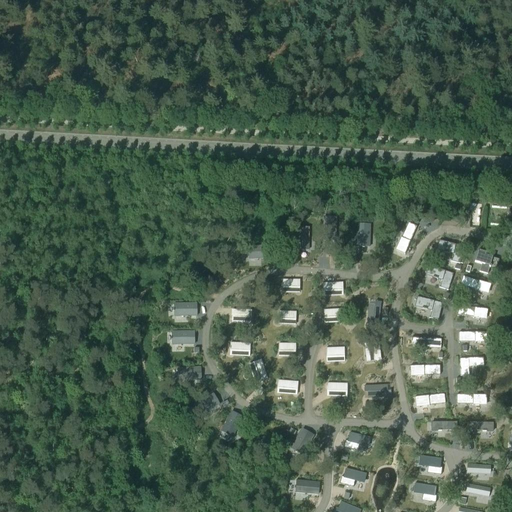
[(323,218),(323,241),(335,241),(336,218),(323,218)]
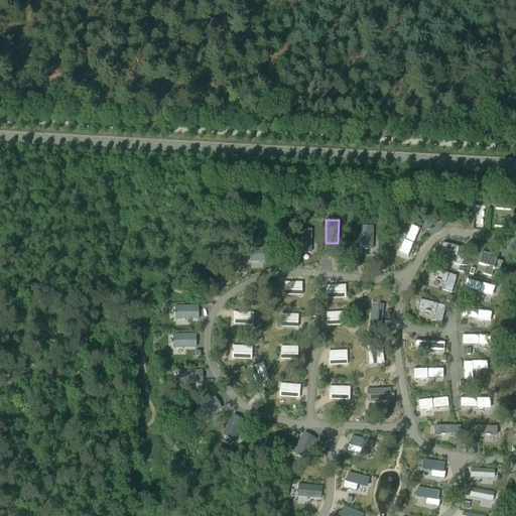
[(411,226),(399,253),(408,256),(419,229),(411,226)]
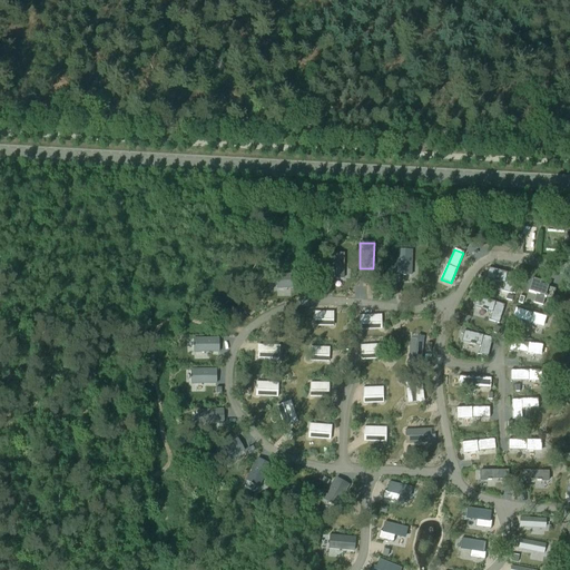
[(397,251),(396,276),(411,276),(412,252),(397,251)]
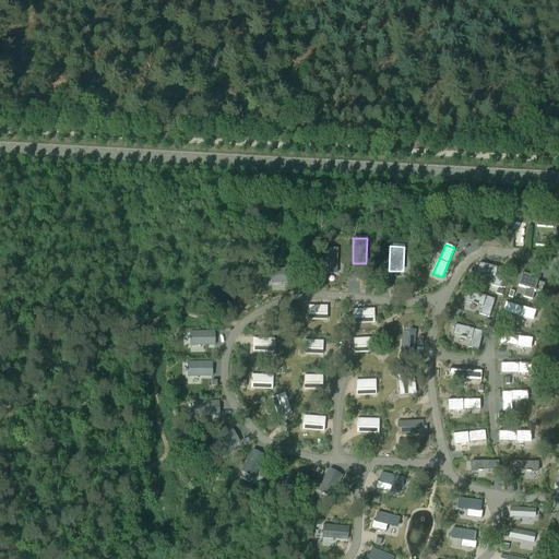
[(323,249),(322,274),(336,274),(336,250),(323,249)]
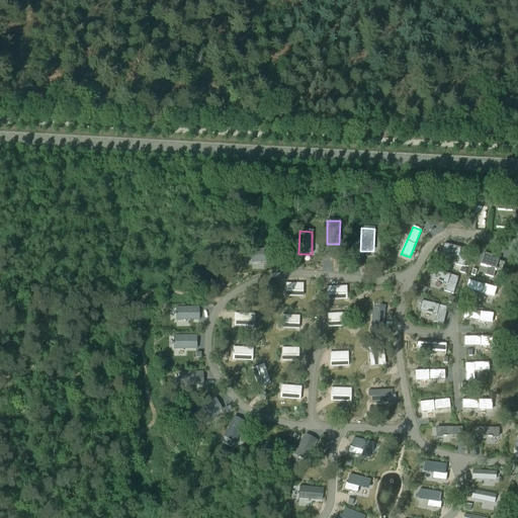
[(445,245),(443,253),(449,255),(449,256),(454,257),(454,256),(459,257),(457,265),(465,267),(469,250),(445,245)]
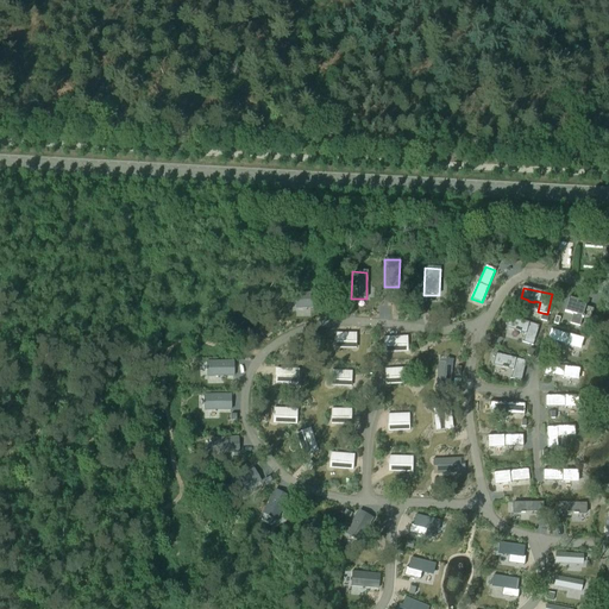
[(321,294),(295,294),(295,309),(322,308),(321,294)]
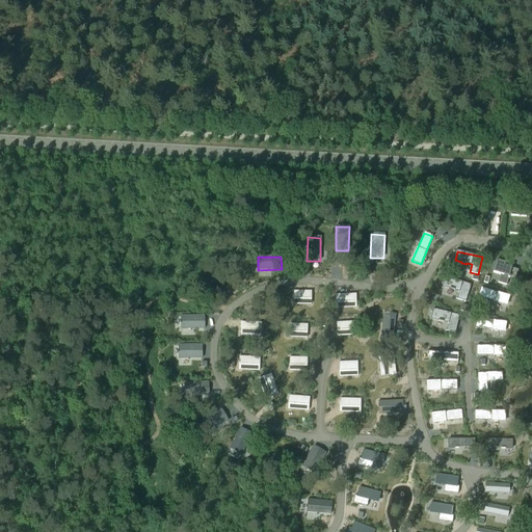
[(496,261),(493,272),(501,275),(498,283),(506,285),(508,277),(515,280),(519,270),(503,266),(504,264),(496,261)]
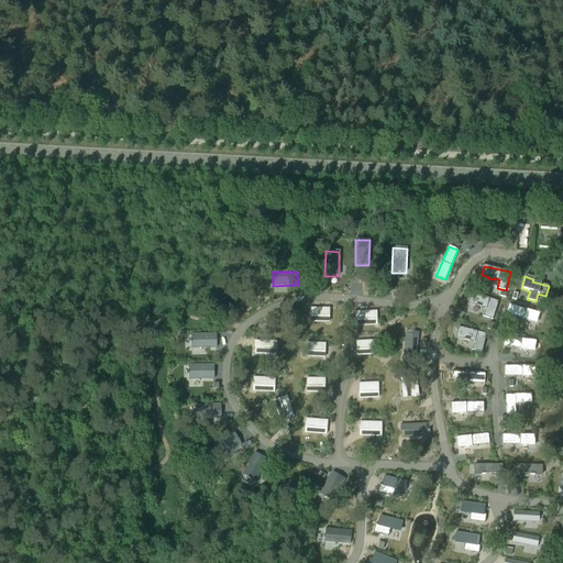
[(473,294),(470,304),(476,306),(476,307),(481,308),(482,307),(487,308),(484,318),(493,320),(498,301),(473,294)]
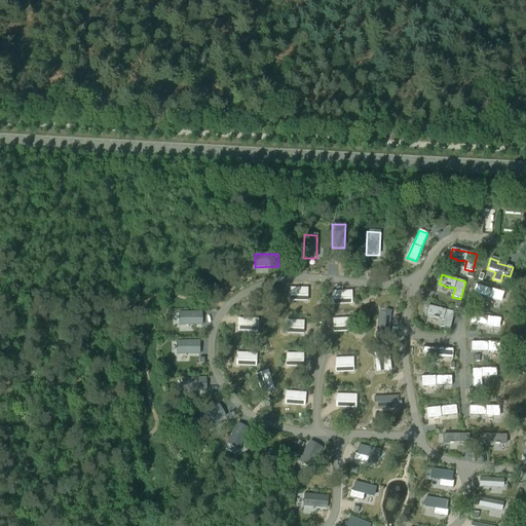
[(351,292),(331,292),(331,300),(351,299),(351,292)]
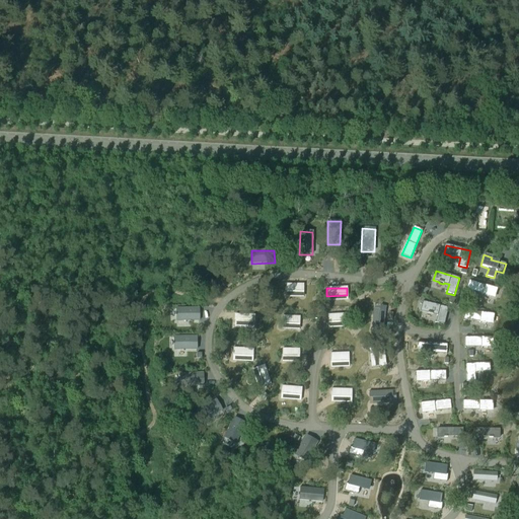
[(278,303),(288,307),(291,298),(282,295),(278,303)]
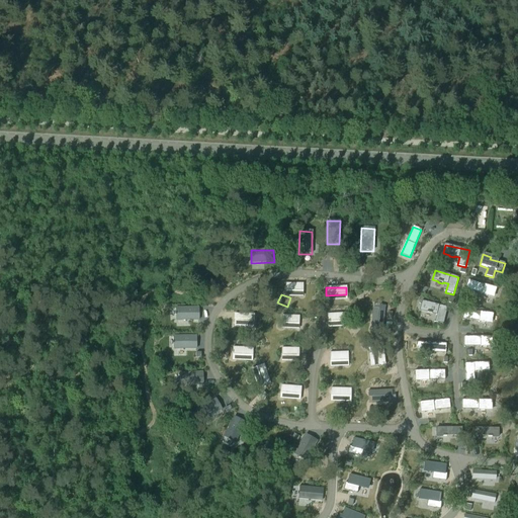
[(423,301),(421,311),(427,312),(427,314),(432,315),(432,314),(437,315),(435,323),(443,325),(447,308),(423,301)]
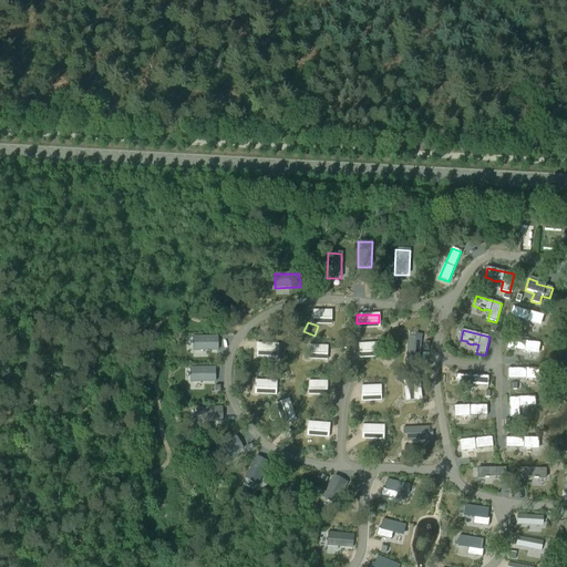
[(217,337),(192,337),(192,351),(217,351),(217,337)]
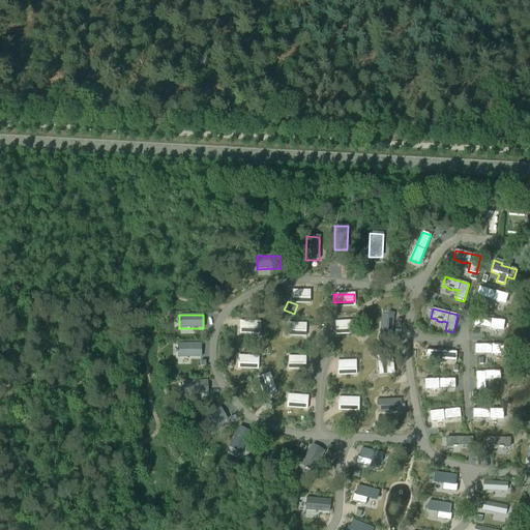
[(381,316),(379,332),(386,332),(385,336),(391,337),(393,319),(387,319),(387,316),(381,316)]
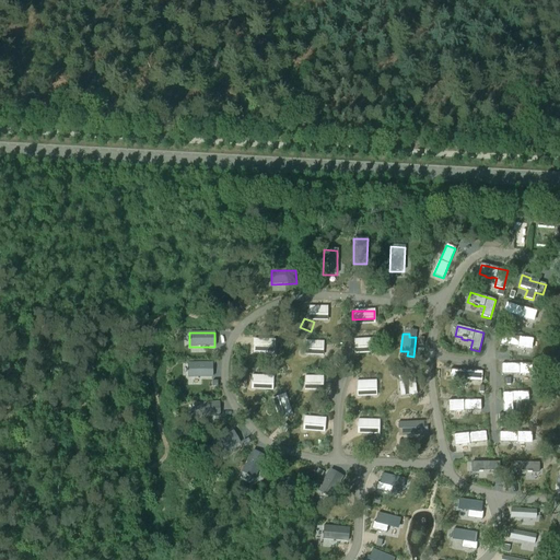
[(372,339),(353,340),(353,349),(373,348),(372,339)]
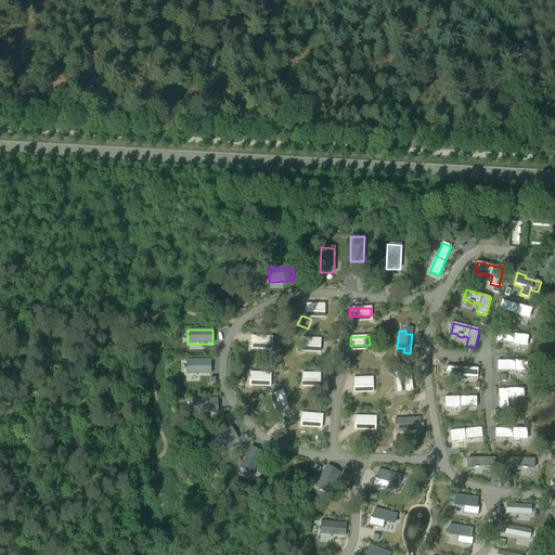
[(301,338),(301,347),(320,348),(320,339),(301,338)]
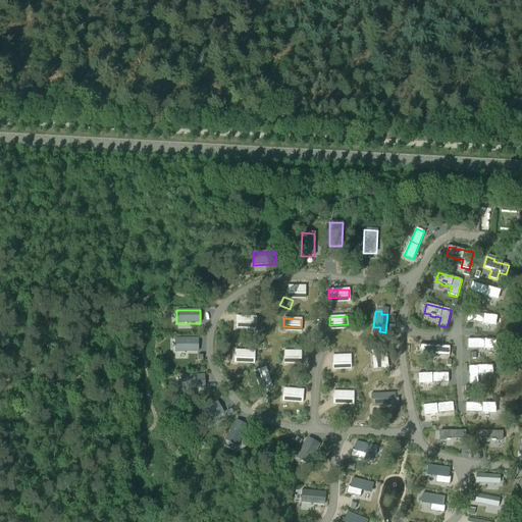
[(236,322),(236,330),(256,331),(256,323),(236,322)]
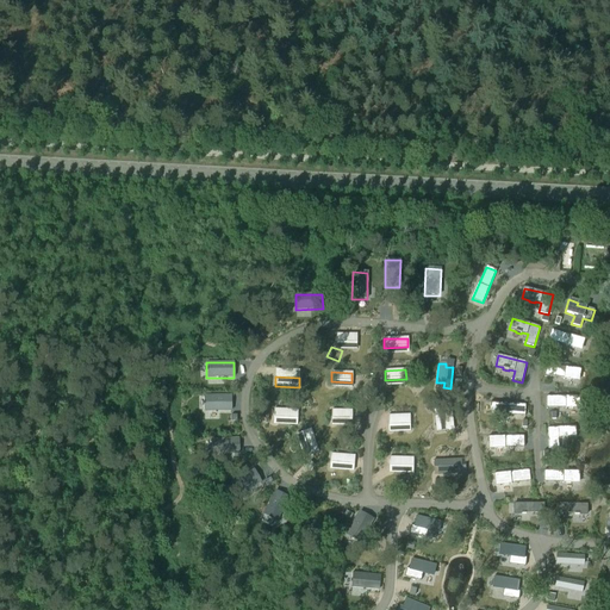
[(325,396),(337,394),(336,384),(325,385),(325,396)]
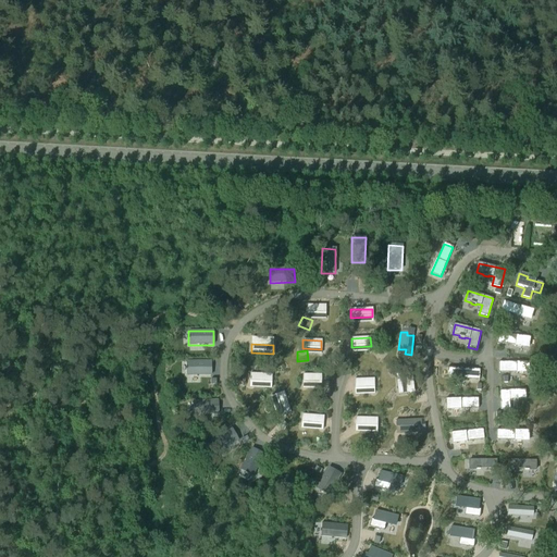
[(383,361),(381,361),(381,368),(393,368),(392,356),(382,357),(383,361)]
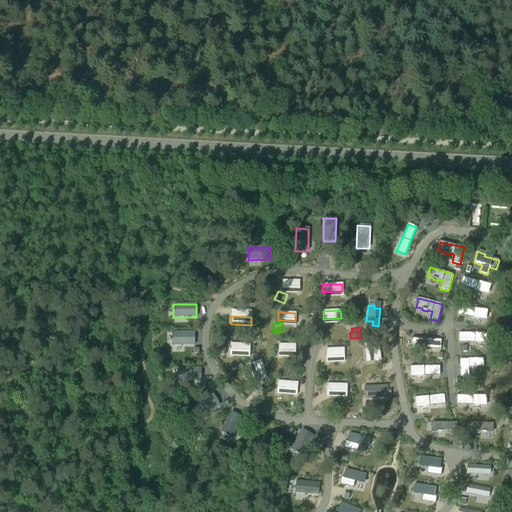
[(193,332),(171,333),(171,345),(194,345),(193,332)]
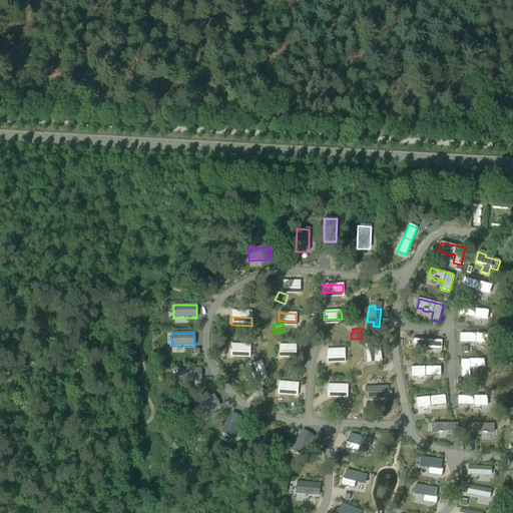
[(230,345),(229,352),(249,353),(250,345),(230,345)]
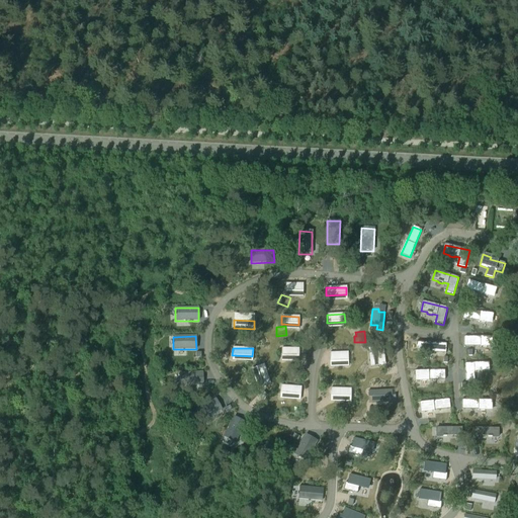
[(377,348),(368,349),(370,367),(379,366),(377,348)]
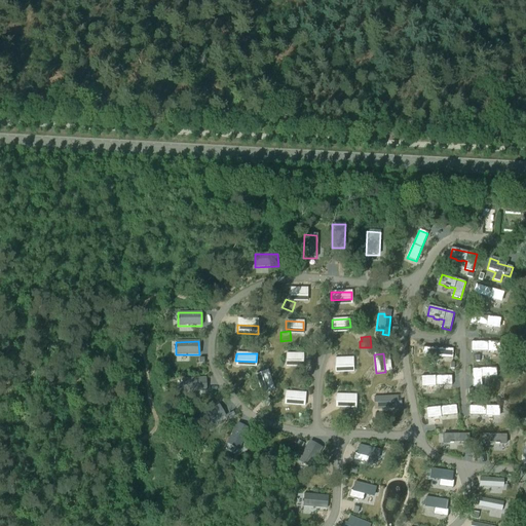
[(352,359),(334,359),(335,368),(353,367),(352,359)]
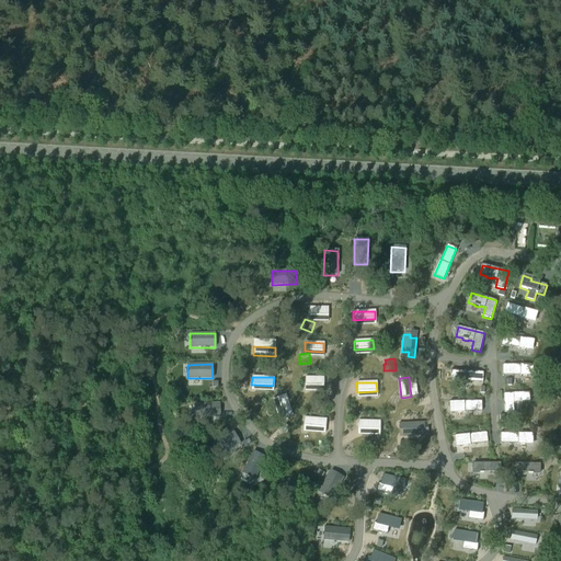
[(286,396),(278,398),(285,419),(293,416),(286,396)]
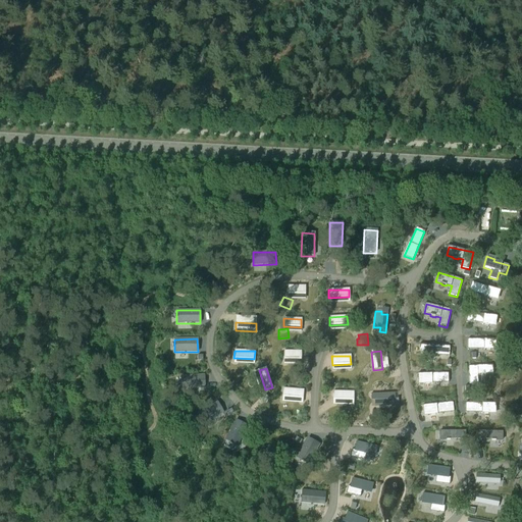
[(448,373),(418,374),(419,383),(448,383),(448,373)]
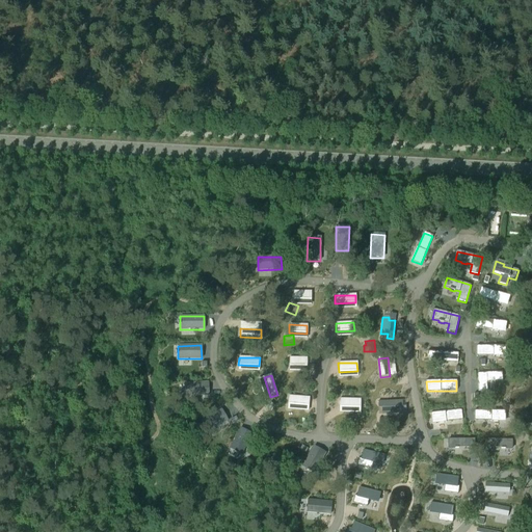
[(207,383),(184,384),(185,397),(208,396),(207,383)]
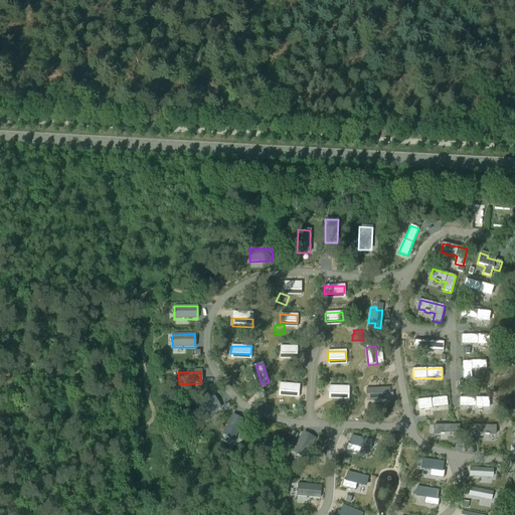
[(279,383),(279,391),(299,392),(299,385),(279,383)]
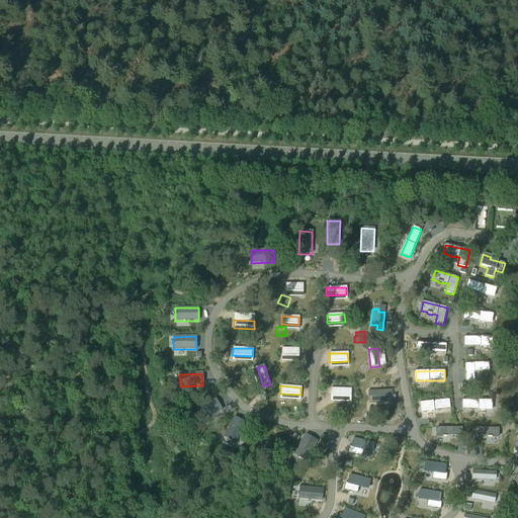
[(331,389),(330,397),(350,397),(351,389),(331,389)]
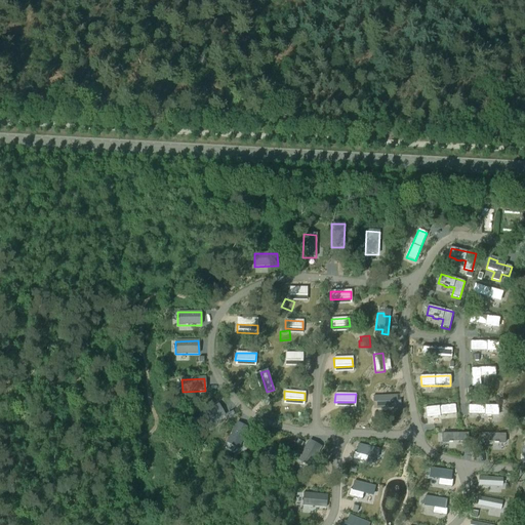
[(379,402),(376,402),(376,408),(394,408),(394,401),(397,401),(397,395),(379,396),(379,402)]
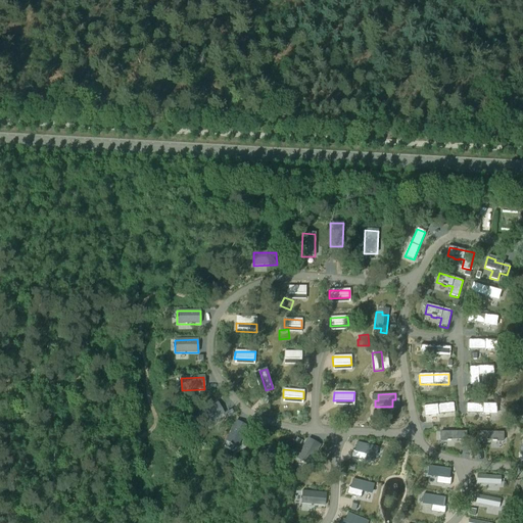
[(218,403),(197,415),(204,426),(224,415),(218,403)]
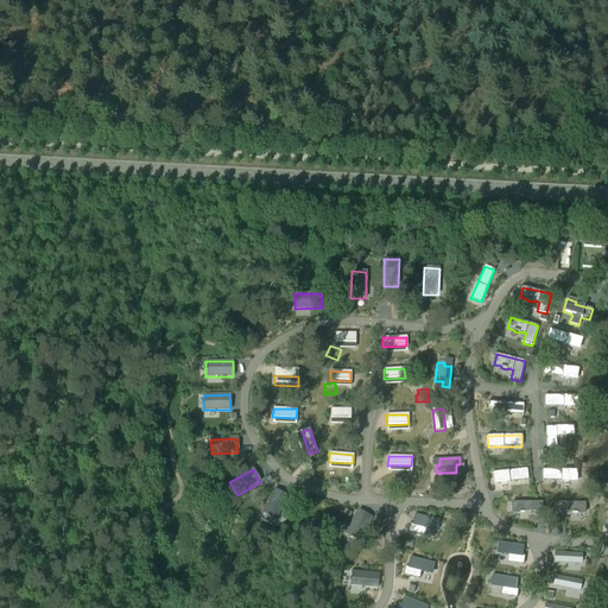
[(527,469),(492,473),(493,485),(529,480),(527,469)]
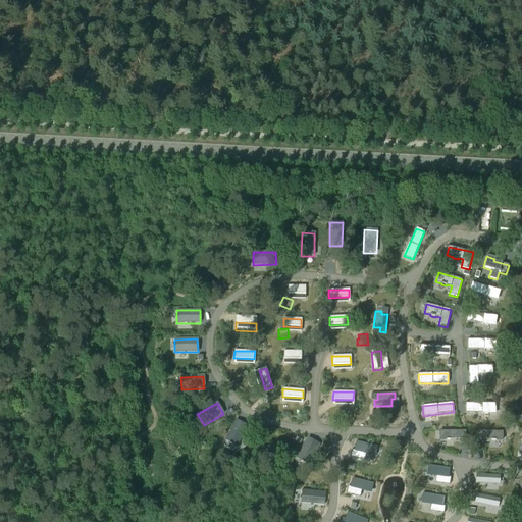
[(236,421),(225,441),(237,447),(247,426),(236,421)]
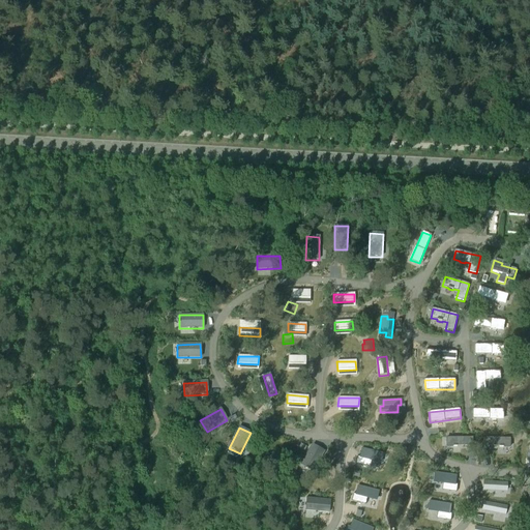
[(313,445),(300,465),(313,472),(324,451),(313,445)]
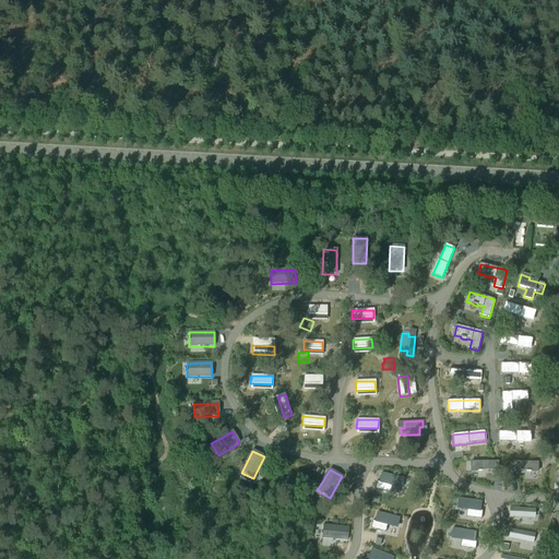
[(377,483),(375,490),(390,494),(391,487),(402,489),(404,479),(381,474),(379,483),(377,483)]
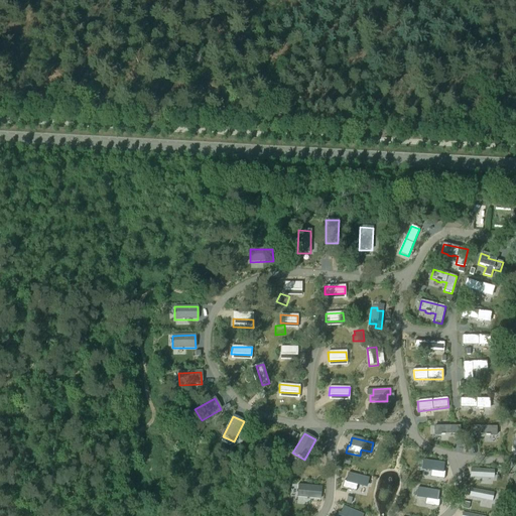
[(422,461),(421,471),(430,472),(429,478),(443,480),(444,473),(443,472),(444,464),(422,461)]
